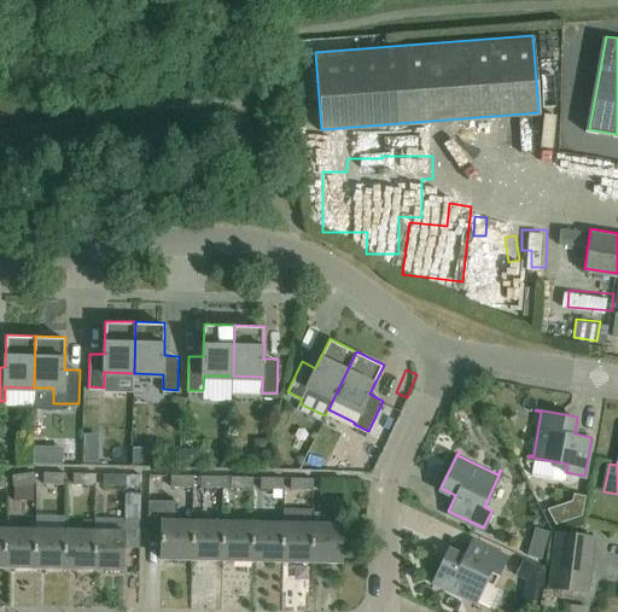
[(35,479),(34,468),(12,472),(13,483),(35,479)]
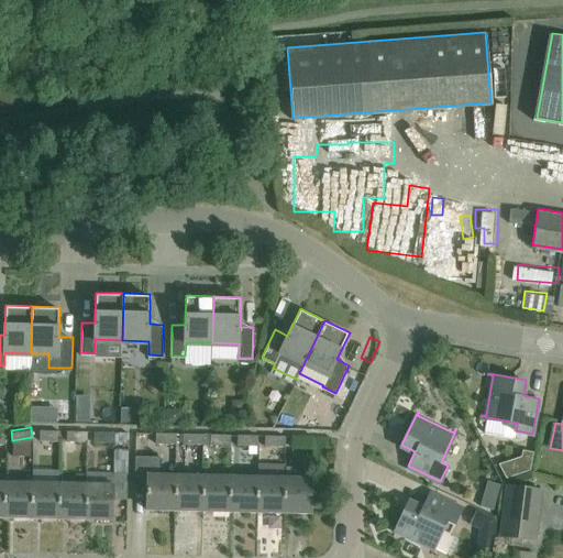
[(59,428),(40,427),(40,438),(59,438),(59,428)]
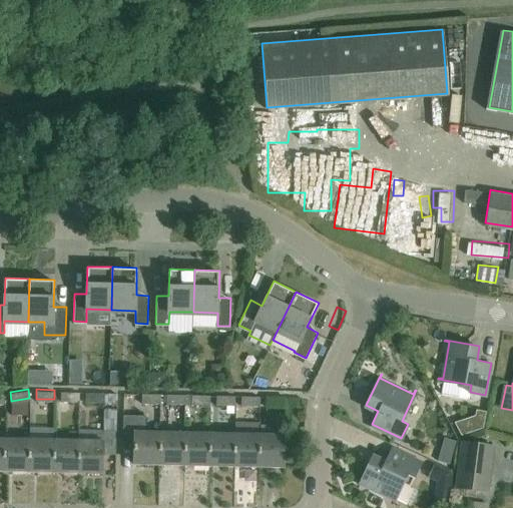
[(79,391),(61,390),(60,399),(79,400),(79,391)]
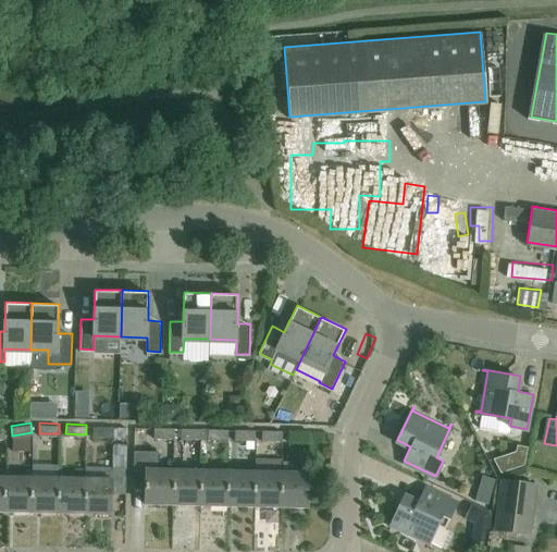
[(112,425),(94,425),(93,434),(111,434),(112,425)]
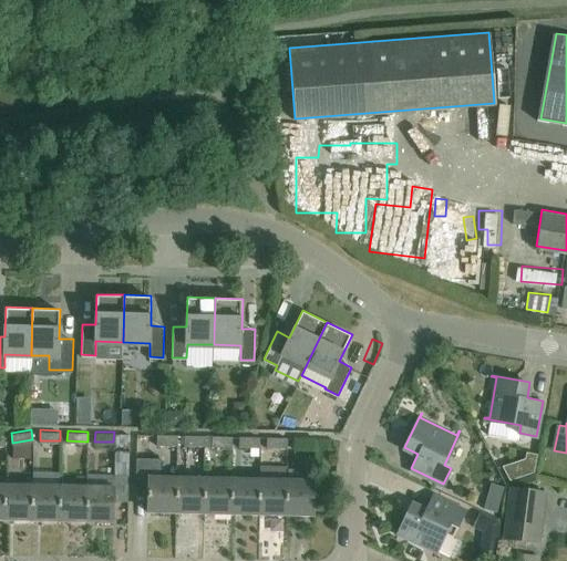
[(177,433),(157,433),(157,443),(177,444),(177,433)]
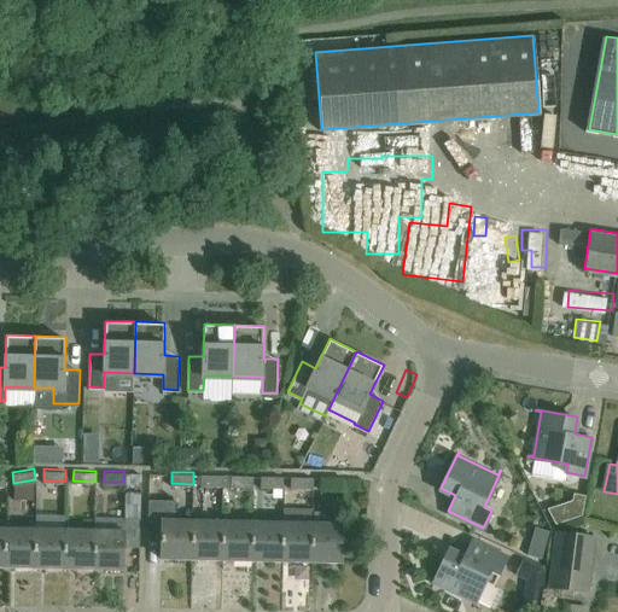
[(222,473),(202,473),(200,484),(222,484),(222,473)]
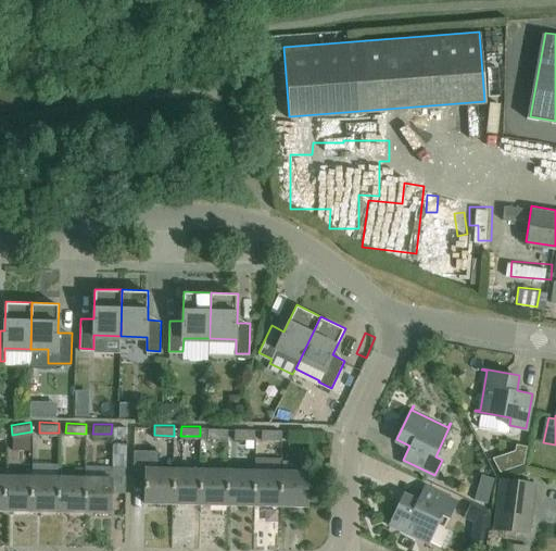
[(227,427),(207,426),(207,437),(226,437),(227,427)]
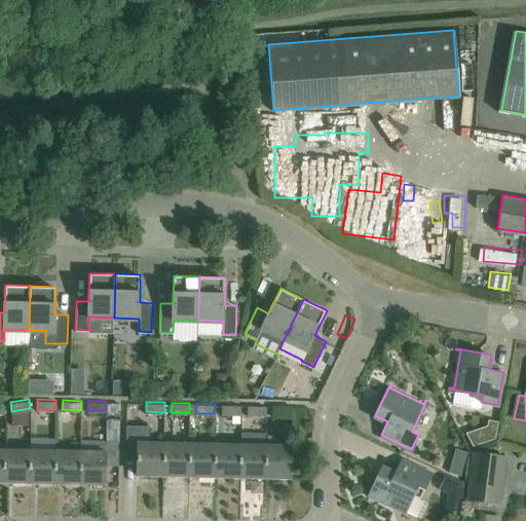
[(240,405),(222,404),(222,413),(240,414),(240,405)]
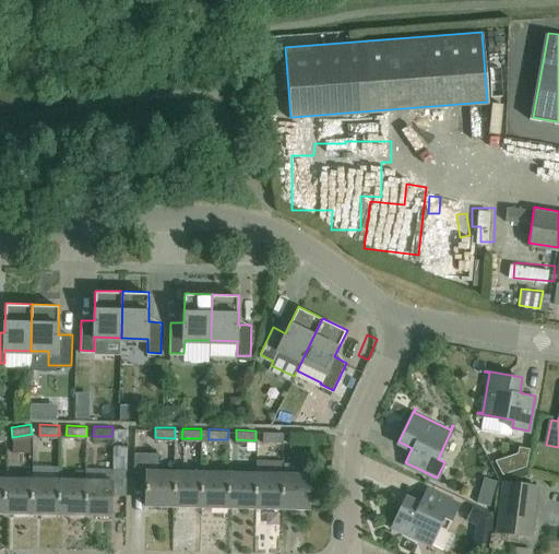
[(310,432),(290,431),(289,440),(310,441),(310,432)]
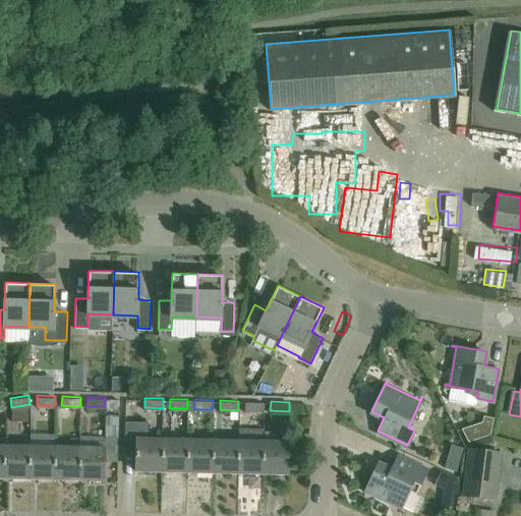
[(484,413),(483,420),(490,433),(493,414),(484,413)]
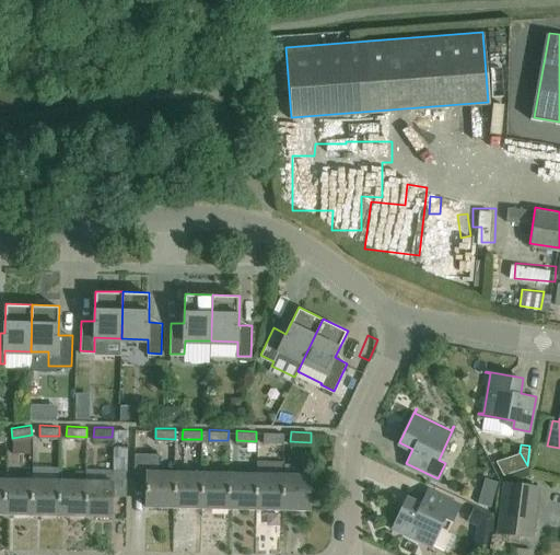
[(146,505),(173,506),(174,470),(159,470),(160,451),(135,451),(133,476),(146,477),(146,505)]
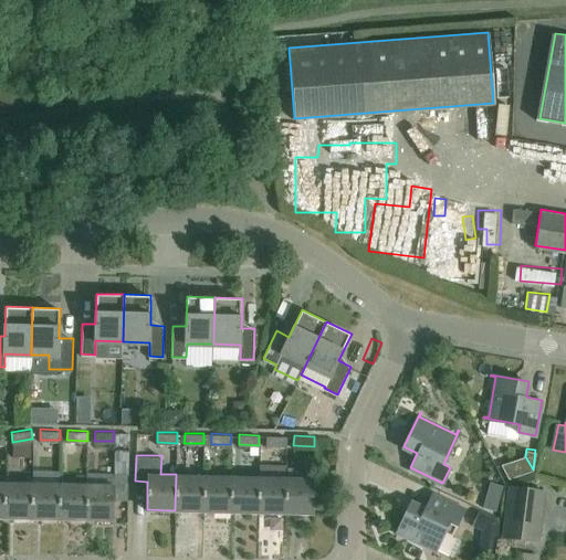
[(203,475),(176,474),(175,510),(202,511),(203,475)]
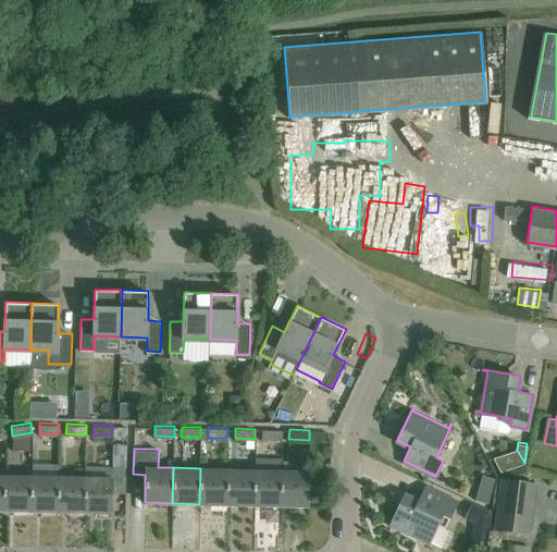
[(227,469),(200,468),(199,504),(226,504),(227,469)]
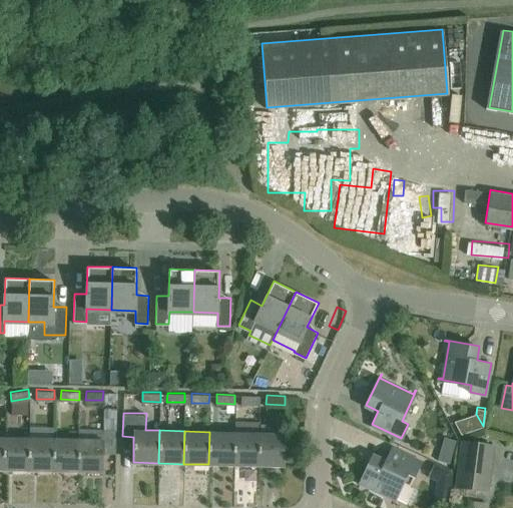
[(234,432),(209,432),(208,464),(233,465),(234,432)]
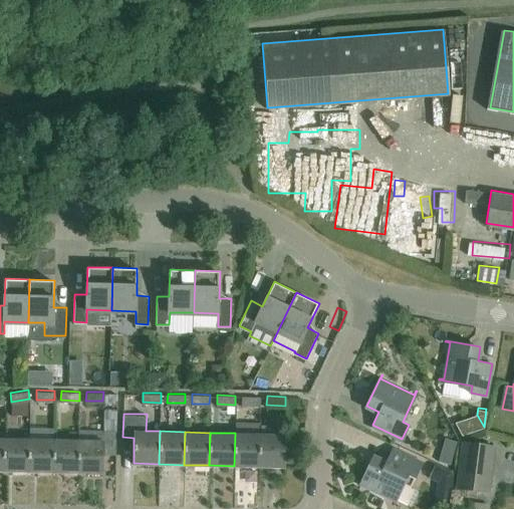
[(260,434),(235,433),(234,466),(259,467),(260,434)]
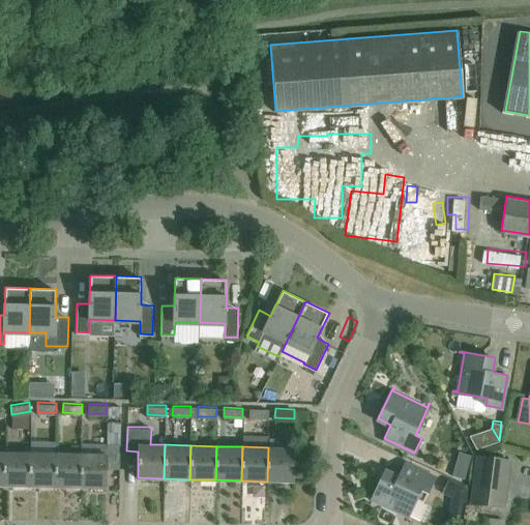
[(294,448),(268,447),(267,482),(293,483),(294,448)]
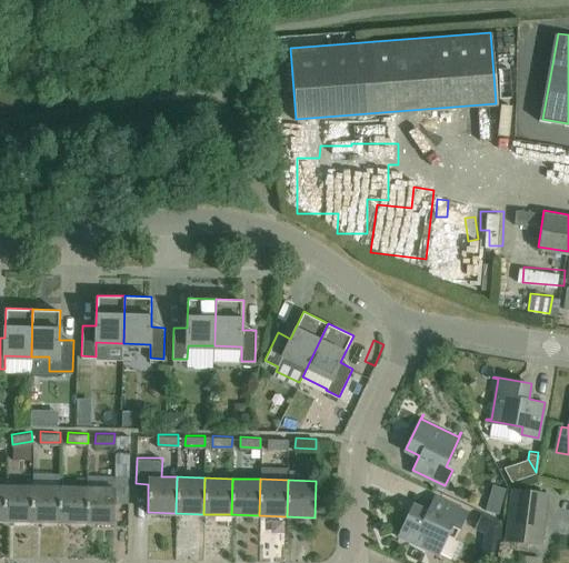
[(5,484),(3,520),(31,521),(32,485),(5,484)]
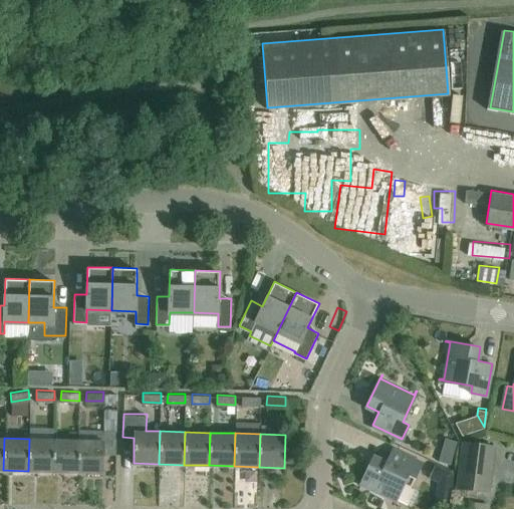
[(29,439),(28,471),(53,471),(54,439),(29,439)]
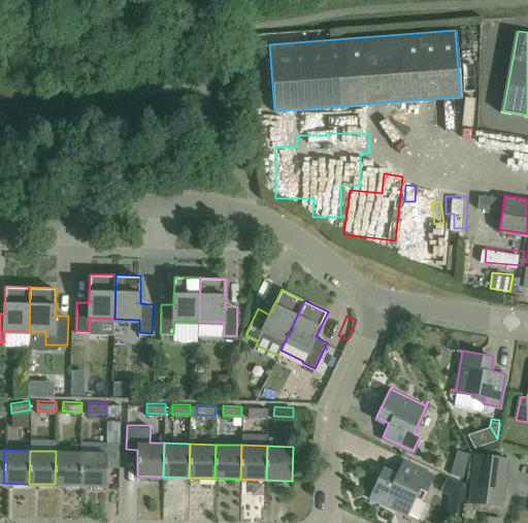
[(56,451),(55,484),(80,485),(81,452),(56,451)]
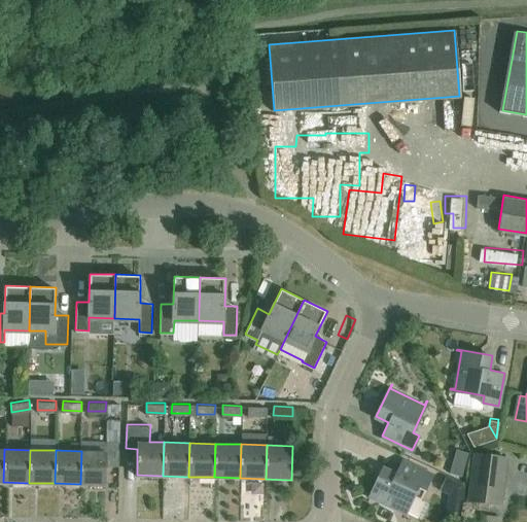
[(81,451),(80,484),(106,485),(107,451),(81,451)]
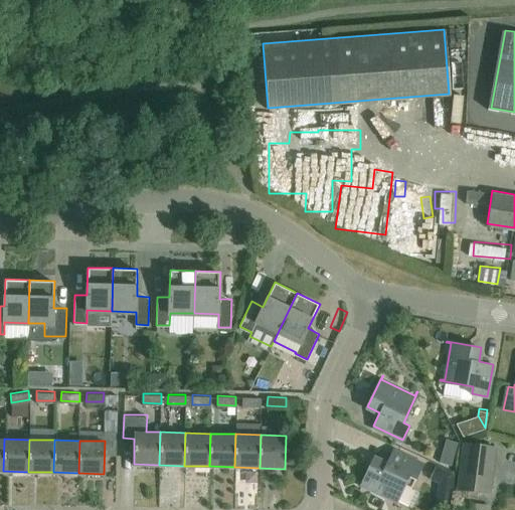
[(496,445),(463,441),(457,488),(490,492),(496,445)]
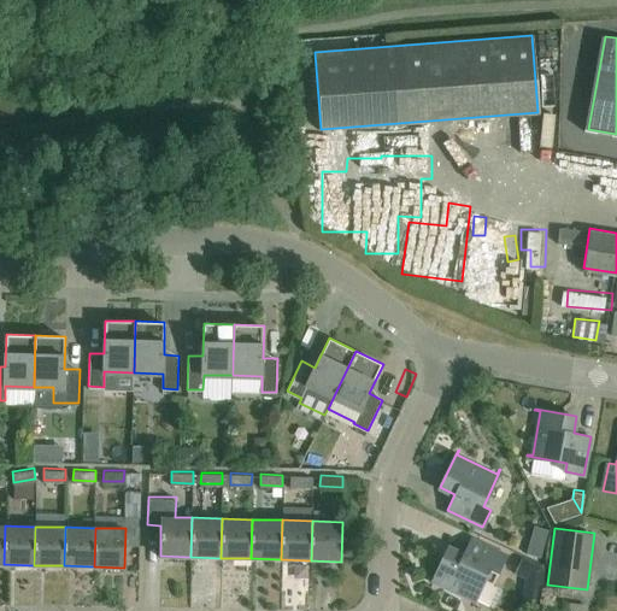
[(506,554),(471,538),(464,553),(448,546),(430,585),(432,585),(434,580),(474,599),(471,604),(472,605),(485,580),(493,583),(506,554)]
